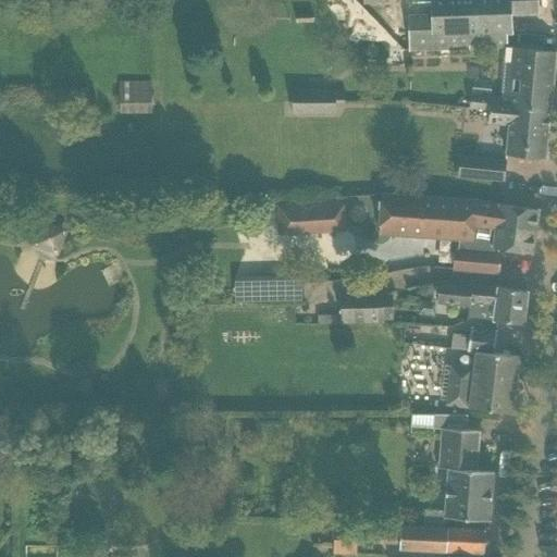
[(408,0),(410,51),(468,49),(468,44),(493,44),(493,49),(507,49),(507,34),(511,34),(510,15),(537,14),(536,0),(408,0)]
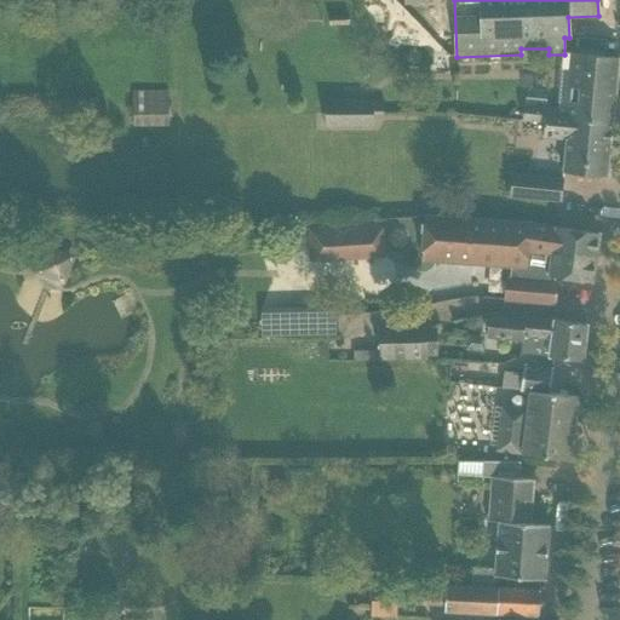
[(561,172),(607,177),(619,57),(569,52),(563,110),(524,107),(523,121),(545,124),(544,136),(564,138),(561,172)]
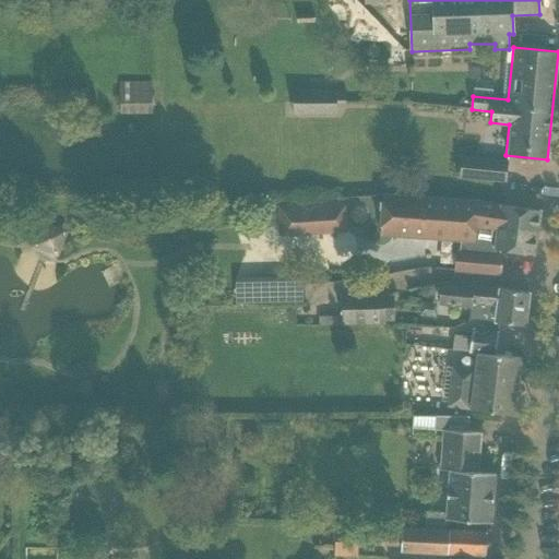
[(120,81),(120,114),(152,114),(152,81),(120,81)]
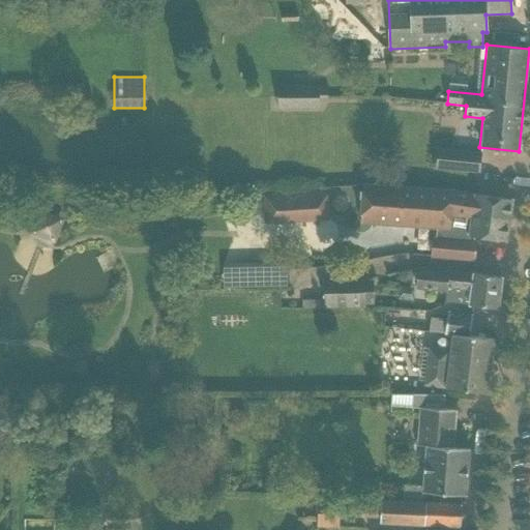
[(436,169),(480,173),(482,152),(438,148),(436,169)]
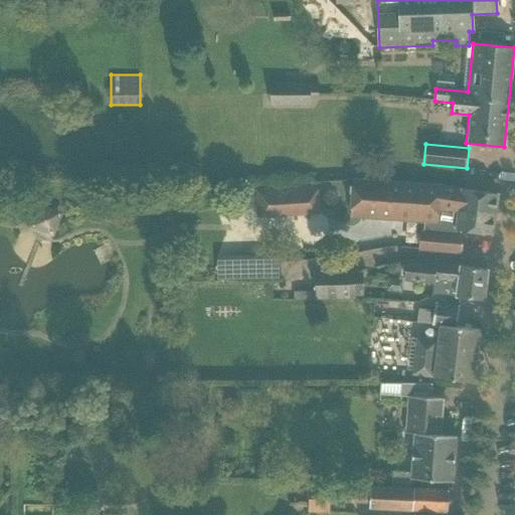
[(492,234),(498,194),(478,191),(440,185),(353,179),(350,216),(436,222),(433,250),(462,252),(464,234),(456,233),(456,229),(492,234)]
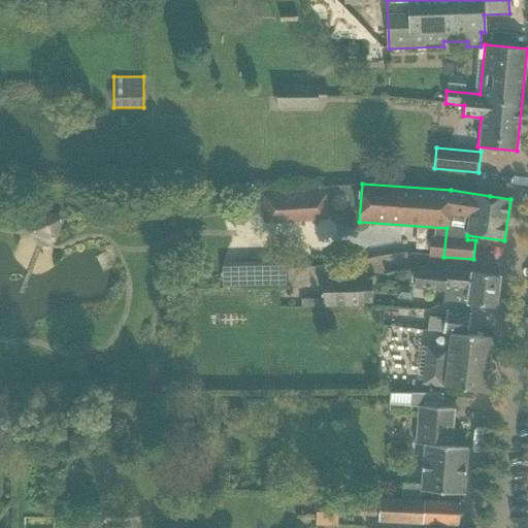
[(327,219),(325,191),(263,195),(265,222),(327,219)]
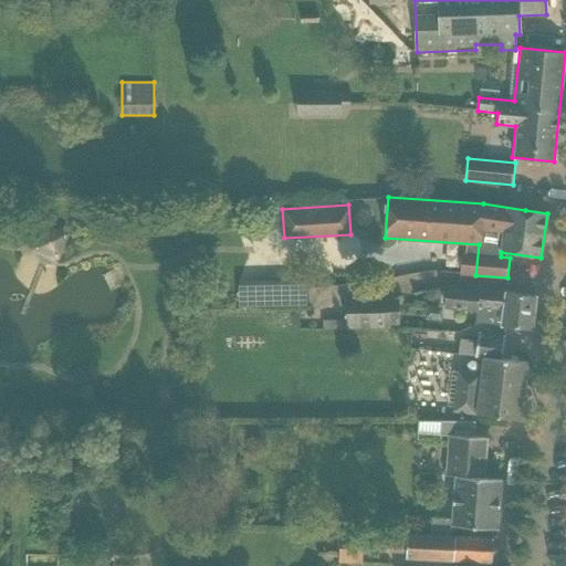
[(502,326),(502,325),(532,329),(536,296),(514,293),(447,286),(444,307),(477,311),(475,324),(480,323),(502,326)]
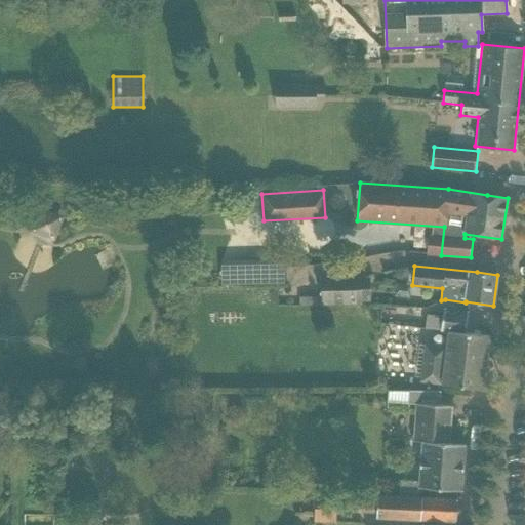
[(369,293),(369,278),(361,278),(361,277),(321,278),(322,305),(361,304),(361,303),(369,303),(369,293)]
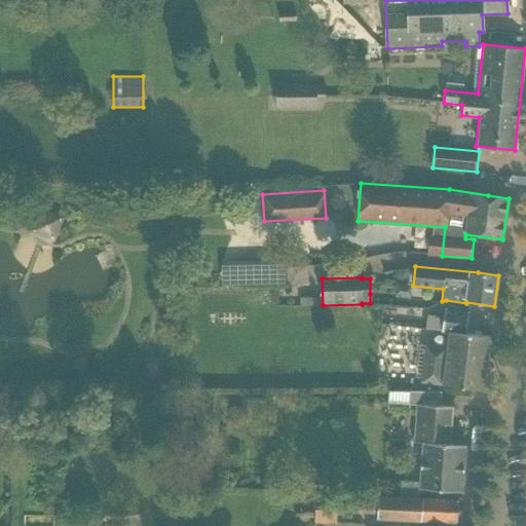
[(425,341),(421,382),(483,390),(490,337),(466,334),(468,312),(444,309),(441,330),(448,331),(446,343),(425,341)]
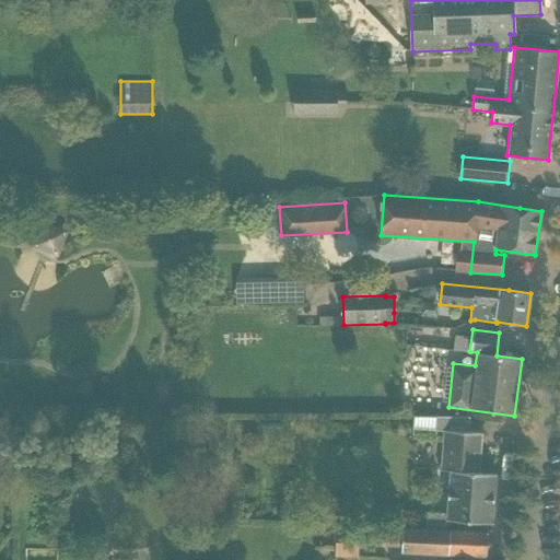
[(412,434),(435,434),(436,416),(413,415),(412,434)]
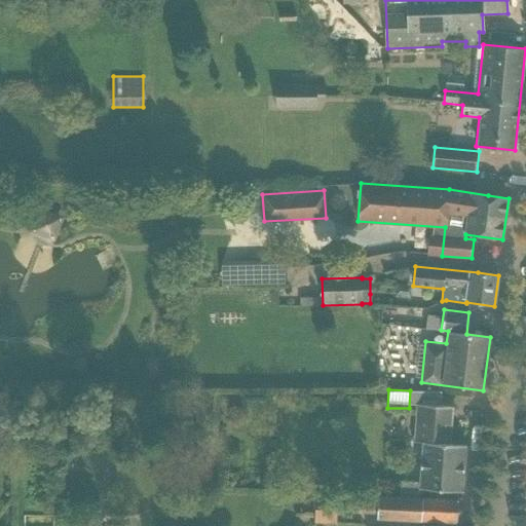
[(414,442),(423,443),(422,450),(419,488),(442,490),(462,491),(466,446),(466,445),(450,444),(453,406),(417,404),(414,442)]
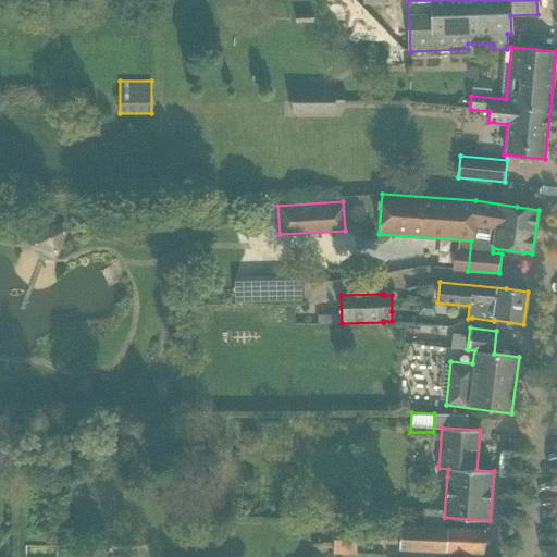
[(335,522),(334,545),(357,547),(357,542),(400,544),(401,525),(335,522)]
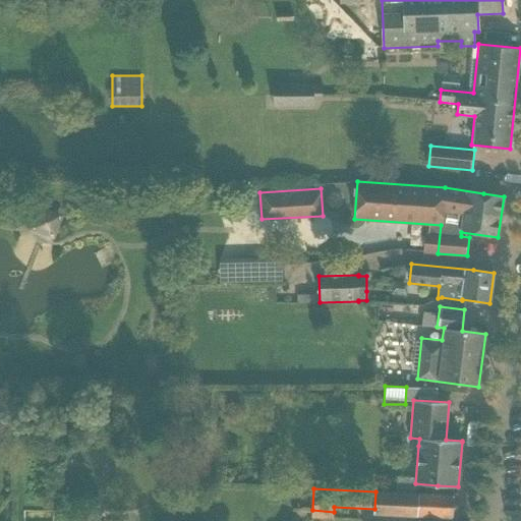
[(385,514),(431,517),(452,518),(453,496),(386,493),(385,514)]
